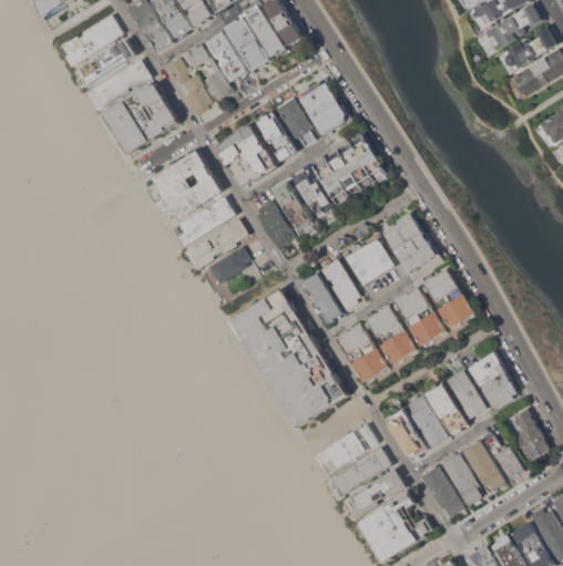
[(41,20),(29,0),(64,0),(67,4),(41,20)]
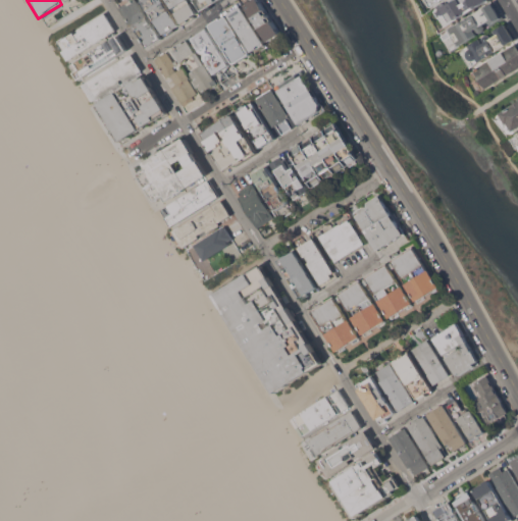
[(144,48),(131,27),(130,28),(117,7),(127,0),(130,0),(131,1),(132,0),(135,0),(146,17),(158,39),(144,48)]
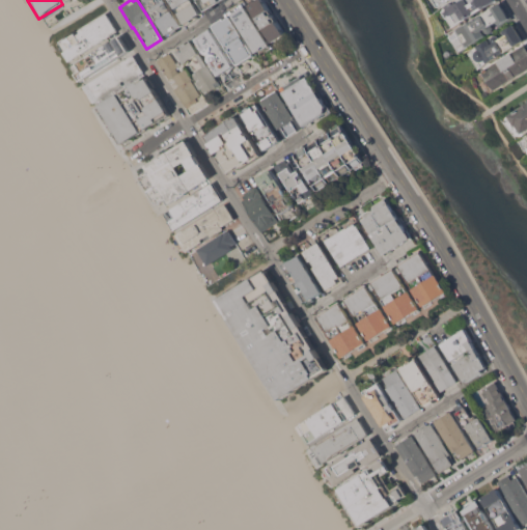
[(170,31),(171,33),(165,37),(164,35),(141,0),(162,0),(178,26),(170,31)]
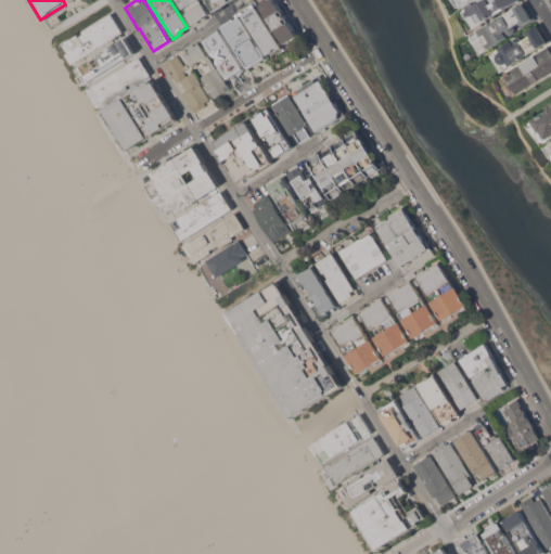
[(174,0),(197,0),(207,14),(203,17),(203,18),(191,26),(174,0)]
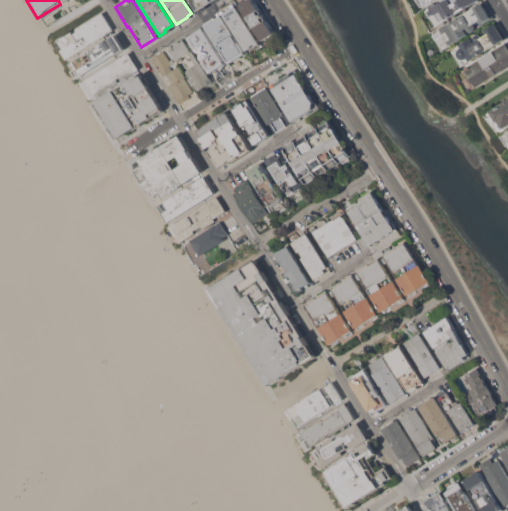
[(214,0),(195,12),(187,0),(214,0)]
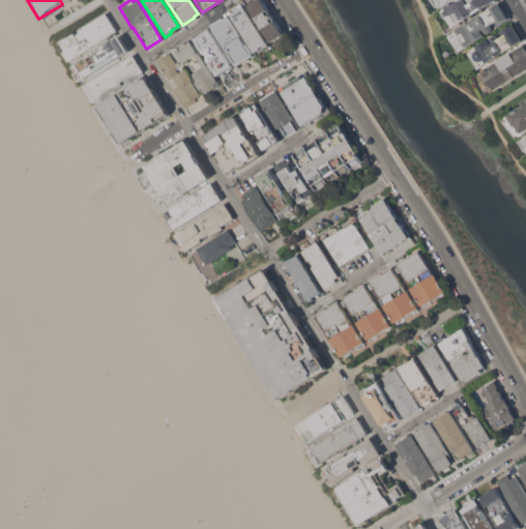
[(245,5),(254,0),(259,0),(281,34),(268,42),(245,5)]
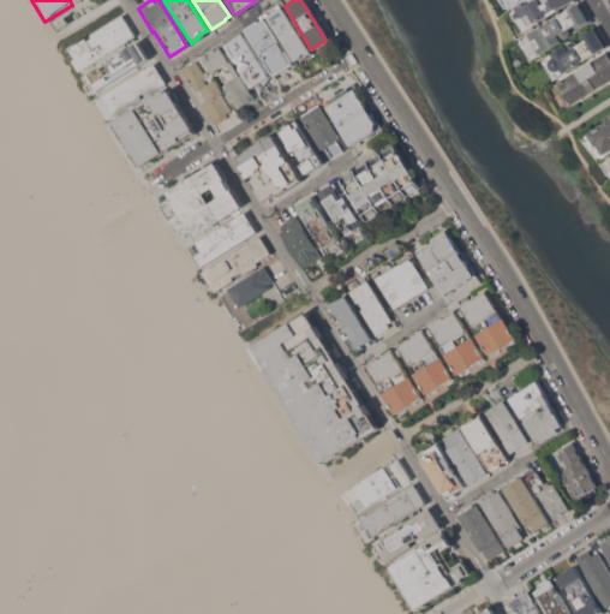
[(526,0),(568,0),(569,1),(519,31),(507,12),(526,0)]
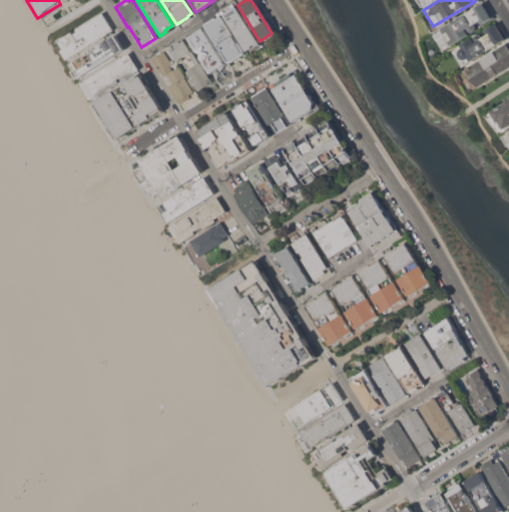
[(466,34),(452,43),(446,46),(437,32),(443,28),(442,27),(481,3),(490,17),(478,24),(477,21),(472,25),(473,27),(472,31),(469,33),(464,32),(466,34)]
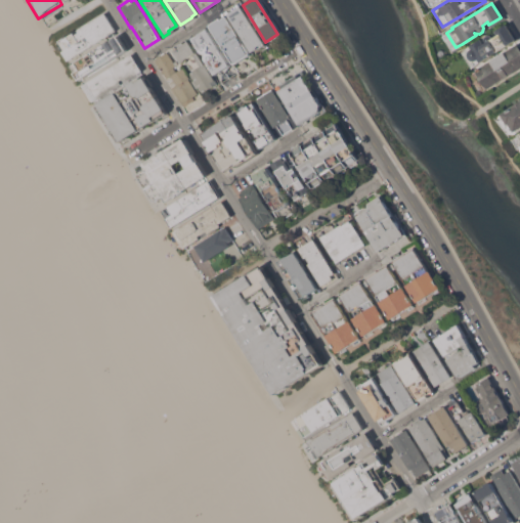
[(226,14),(239,6),(263,44),(250,52),(226,14)]
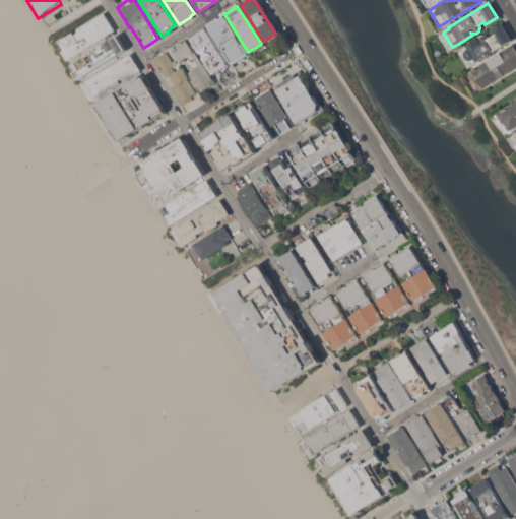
[(64,60),(53,43),(70,33),(71,36),(75,34),(73,30),(101,13),(112,30),(64,60)]
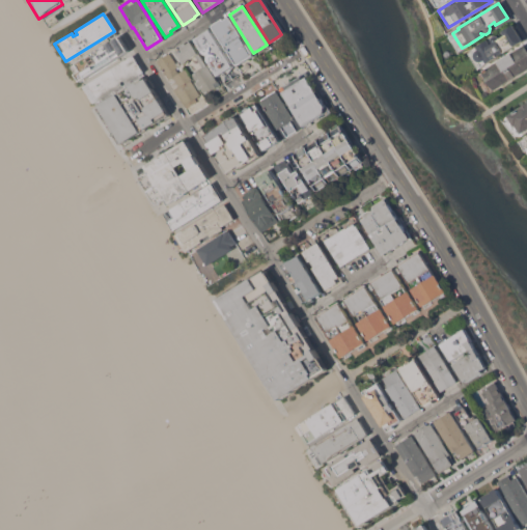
[(211,27),(210,26),(211,25),(219,20),(220,20),(221,20),(227,17),(250,54),(251,55),(250,56),(236,65),(234,65),(233,65),(212,29),(211,27)]
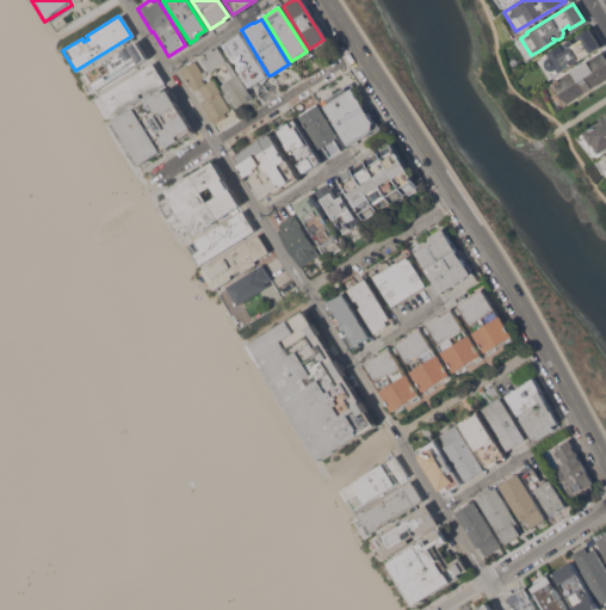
[(557,47),(561,53),(562,51),(561,49),(561,47),(561,44),(562,43),(564,42),(567,42),(569,43),(570,45),(577,41),(574,37),(586,29),(589,34),(591,32),(599,45),(598,47),(557,74),(556,73),(545,80),(533,61),(557,47)]
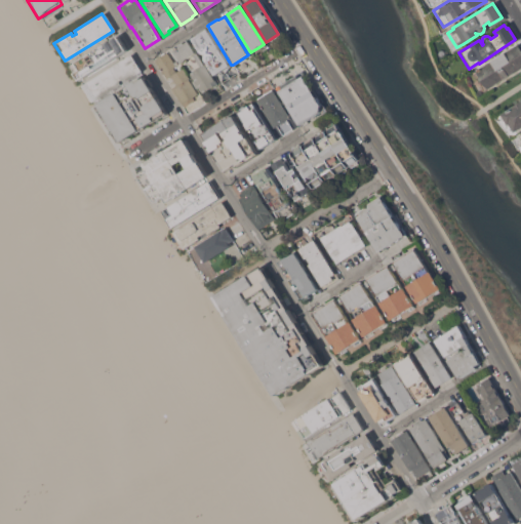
[(228,66),(224,69),(225,70),(221,75),(218,72),(213,75),(190,39),(198,34),(197,32),(201,29),(205,29),(205,30),(228,66)]
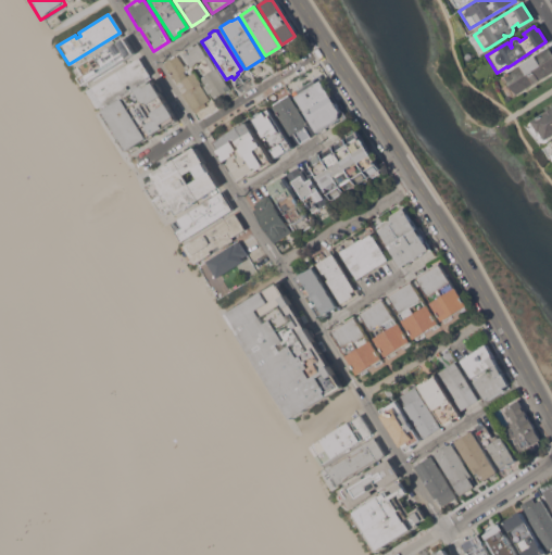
[(83,86),(73,68),(100,52),(99,51),(124,36),(135,53),(104,73),(83,86)]
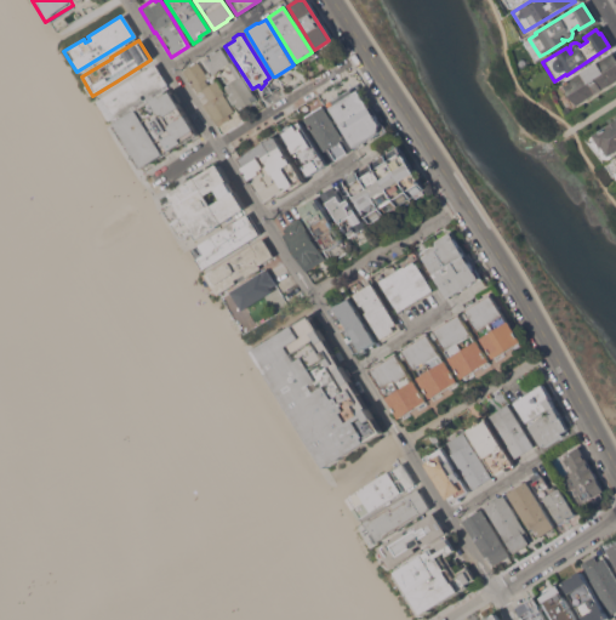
[(254,101),(237,112),(232,103),(229,104),(223,97),(226,95),(221,87),(234,79),(226,66),(217,70),(218,72),(212,75),(201,58),(220,46),(254,101)]
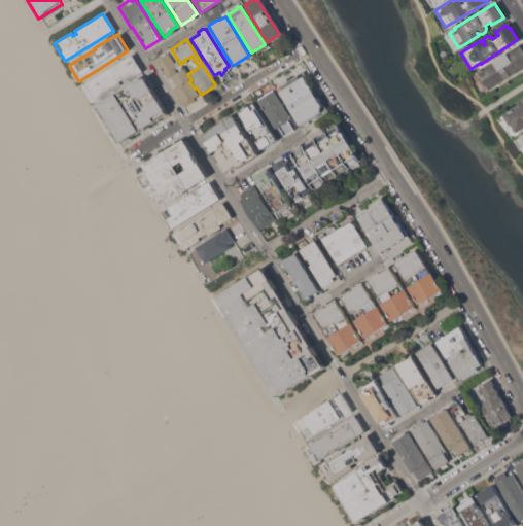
[(522,67),(487,90),(487,89),(483,92),(473,74),(476,72),(476,71),(518,44),(522,53),(522,54),(522,55),(522,67)]
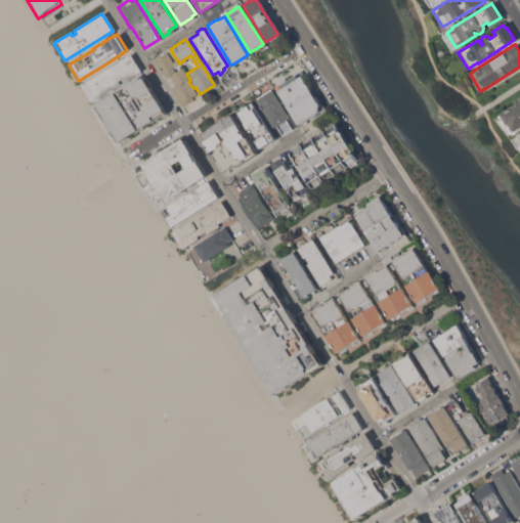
[(152,58),(156,55),(157,56),(164,52),(170,62),(172,61),(174,64),(170,69),(172,73),(180,69),(186,79),(185,80),(196,97),(181,106),(179,103),(178,104),(172,94),(171,94),(167,89),(173,85),(168,76),(163,79),(155,66),(154,67),(150,60),(153,59),(152,58)]
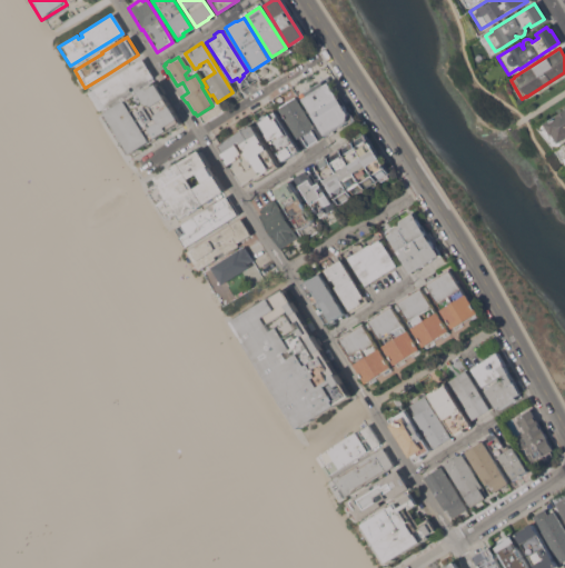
[(139,59),(151,78),(98,111),(87,92),(139,59)]
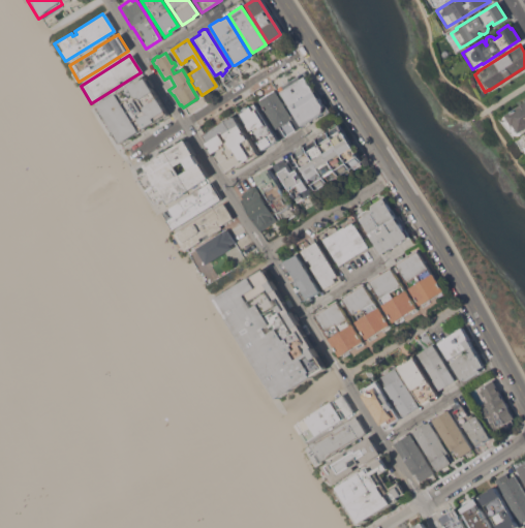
[(276,88),(301,71),(304,76),(303,78),(312,92),(313,91),(317,97),(317,99),(320,105),(323,105),(328,112),(319,117),(317,117),(300,126),(276,88)]
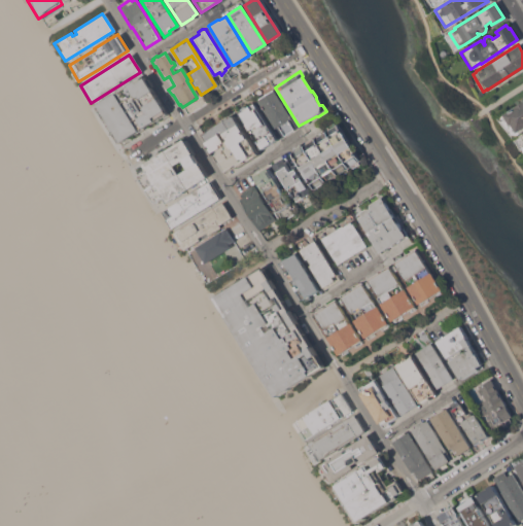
[(93,106),(142,75),(167,113),(119,143),(118,142),(116,143),(93,106)]
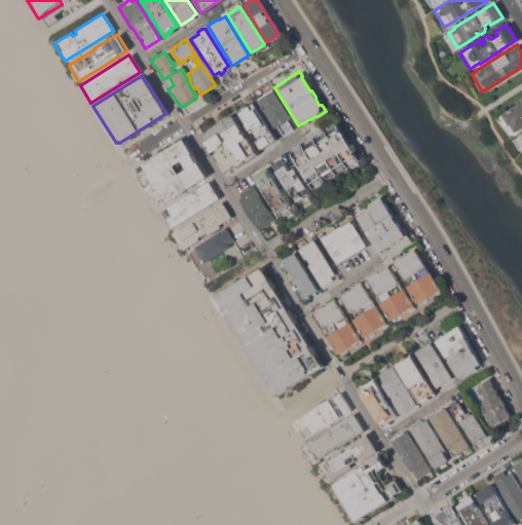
[(288,117),(289,116),(296,126),(277,139),(270,127),(271,127),(255,101),(256,100),(255,99),(269,89),(270,91),(271,90),(288,117)]
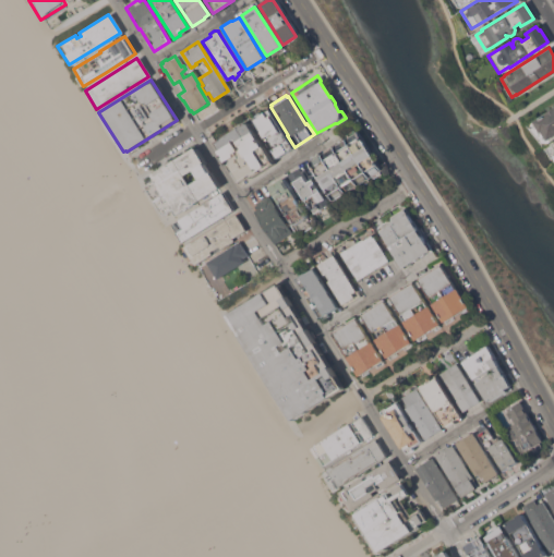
[(553,134),(544,141),(539,132),(538,132),(531,122),(553,107),(553,134)]
